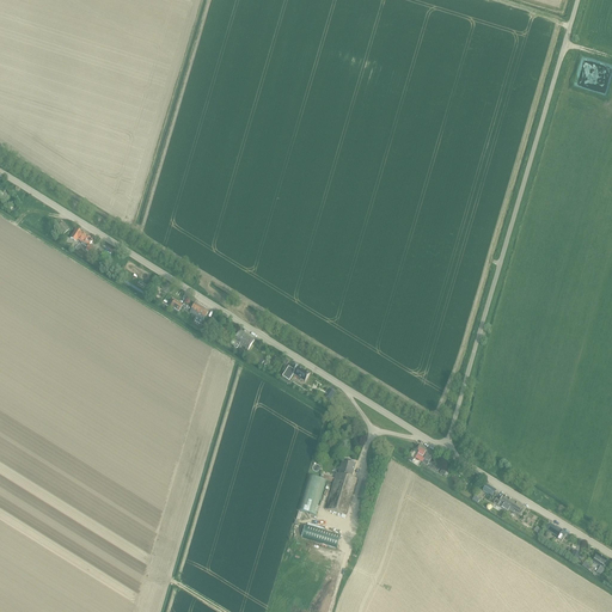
[(63,222),(57,227),(63,234),(69,230),(63,222)]
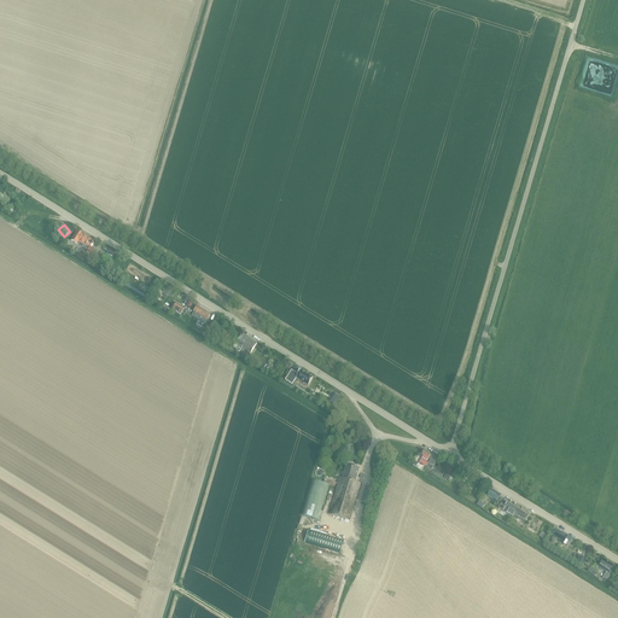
[(88,250),(86,254),(94,257),(98,251),(91,248),(91,246),(93,246),(93,245),(93,243),(94,242),(76,231),(70,242),(77,245),(79,243),(82,245),(82,246),(88,250)]
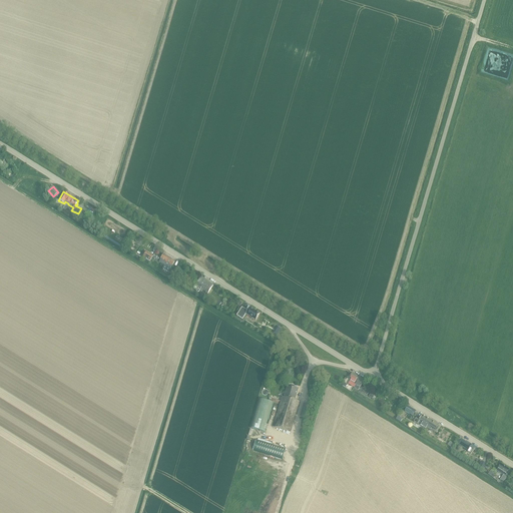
[(143,255),(142,258),(149,262),(153,255),(145,251),(145,252),(144,251),(142,254),(143,255)]
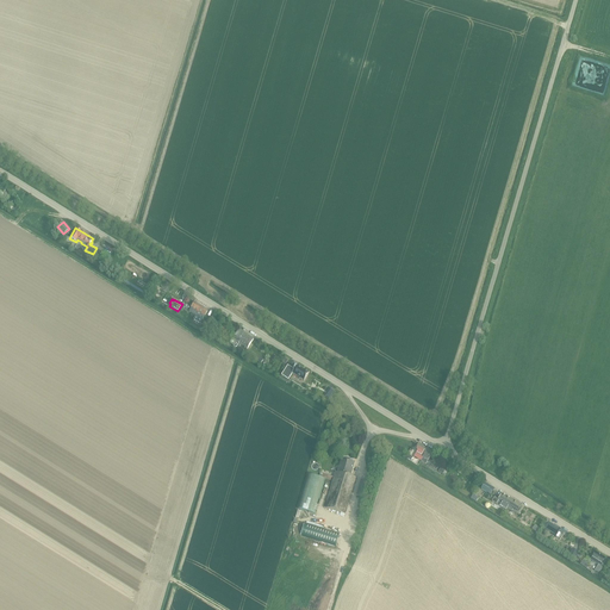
[(191,309),(190,311),(195,316),(193,319),(199,324),(204,316),(207,311),(194,302),(191,307),(191,309)]
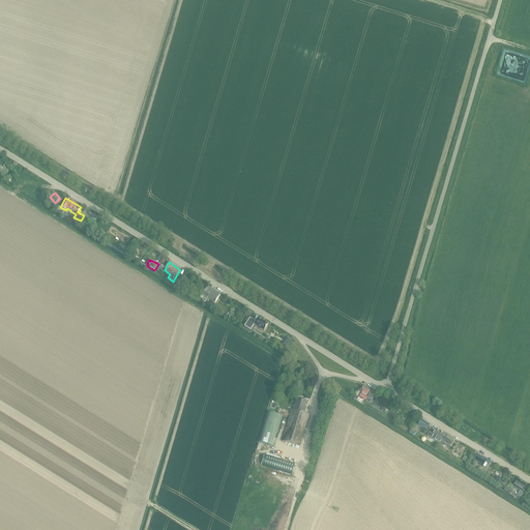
[(208,298),(213,290),(207,286),(200,298),(203,300),(202,300),(203,301),(203,302),(204,302),(205,302),(206,302),(208,298)]
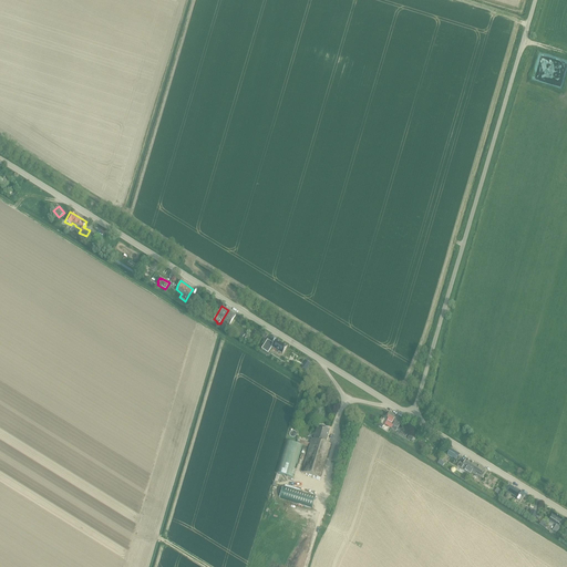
[(228,310),(223,319),(227,322),(227,323),(229,326),(236,315),(228,310)]
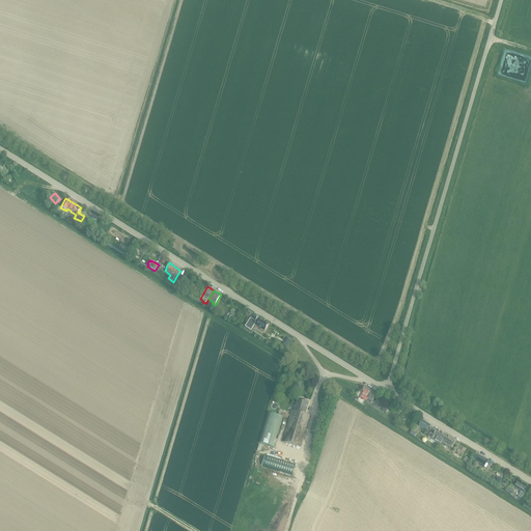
[(251,325),(248,329),(251,331),(253,327),(254,326),(264,332),(269,325),(258,317),(256,322),(255,322),(253,320),(251,325)]
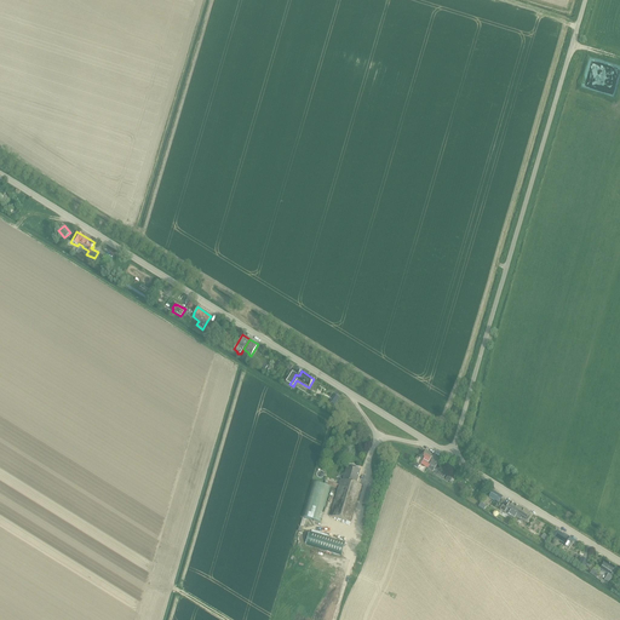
[(424,458),(420,464),(428,469),(430,464),(429,463),(430,461),(434,455),(432,454),(426,451),(423,457),(424,458)]
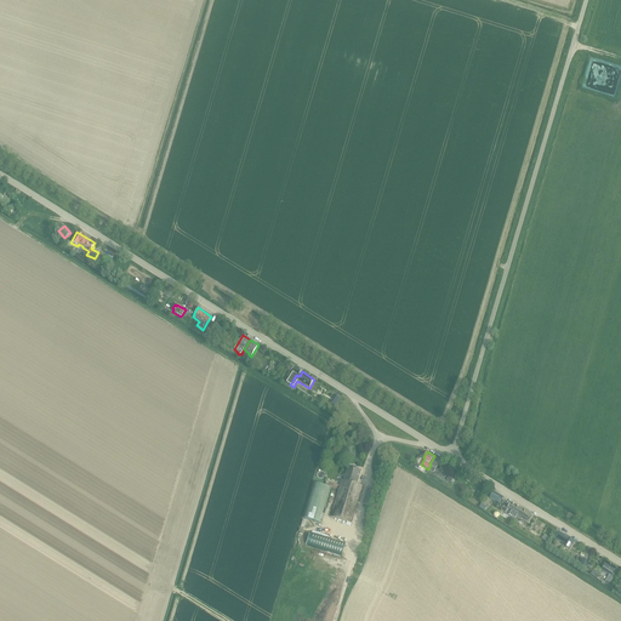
[(431,465),(428,469),(433,473),(436,471),(439,473),(438,476),(444,479),(446,474),(440,471),(437,468),(442,460),(434,456),(431,462),(429,463),(431,465)]
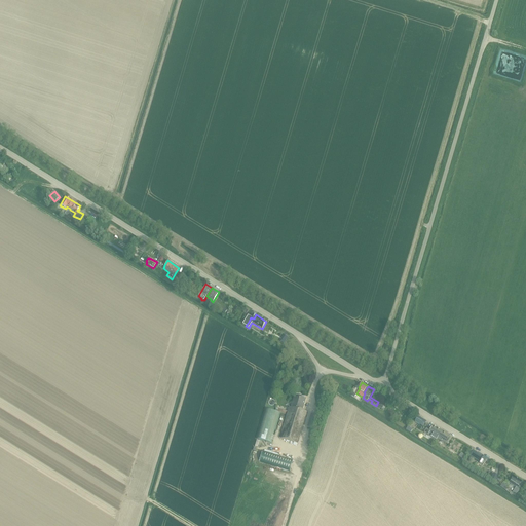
[(279,439),(298,444),(307,413),(302,412),(306,400),(295,396),(292,408),(289,408),(288,412),(276,408),(275,412),(287,415),(279,439)]
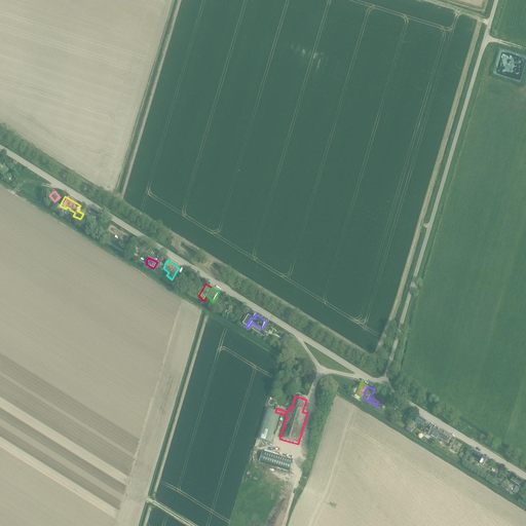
[(307,428),(313,429),(317,416),(311,414),(307,428)]
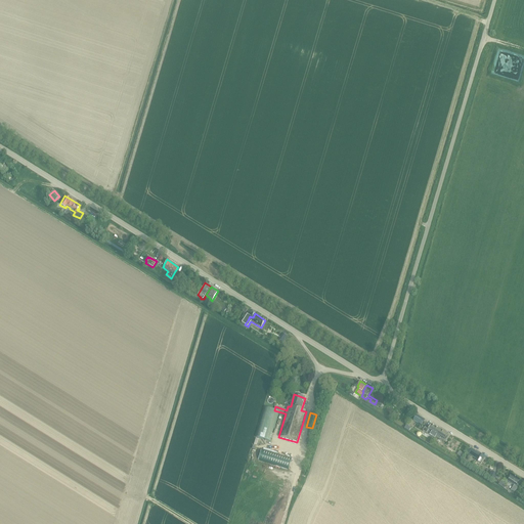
[(422,426),(425,420),(417,416),(413,421),(422,426)]
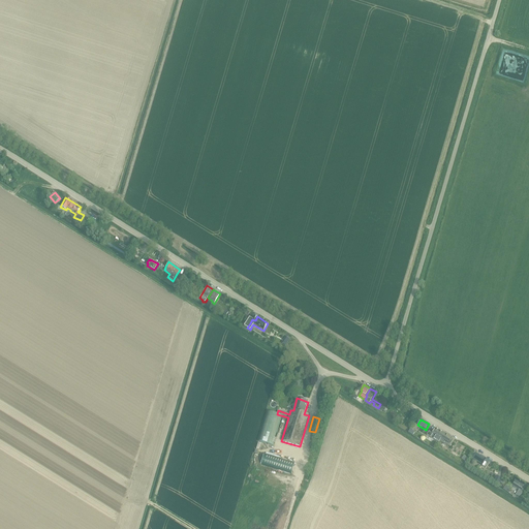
[(427,435),(431,437),(430,437),(438,442),(444,433),(437,429),(437,430),(435,429),(433,433),(429,431),(427,435)]
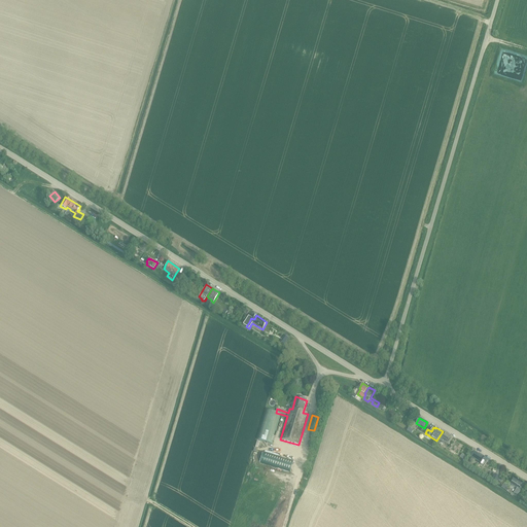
[(443,431),(436,441),(437,441),(438,440),(448,446),(453,438),(450,436),(443,431)]
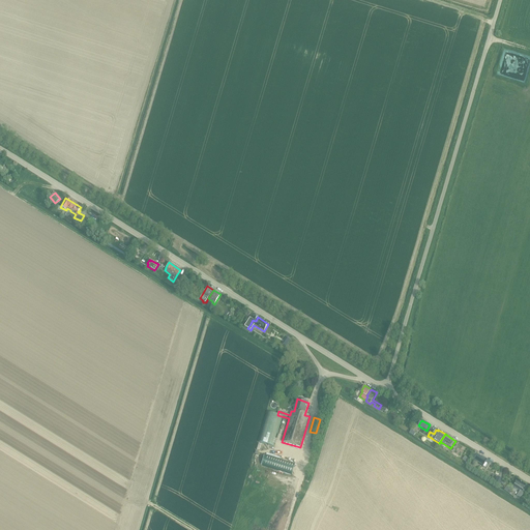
[(471,458),(473,460),(483,466),(488,460),(477,453),(474,452),(471,458)]
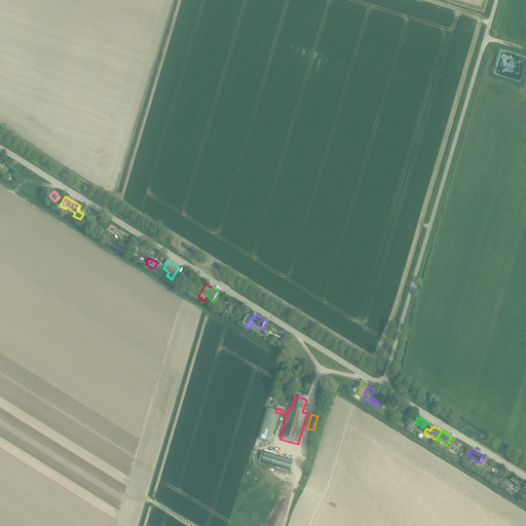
[(290,471),(293,460),(264,451),(261,462),(290,471)]
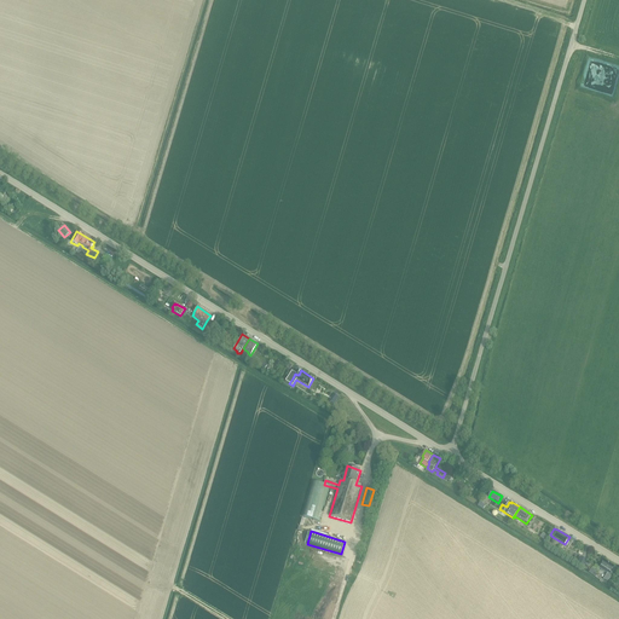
[(607,573),(603,579),(607,582),(613,573),(611,571),(614,566),(605,560),(600,568),(601,570),(607,573)]
